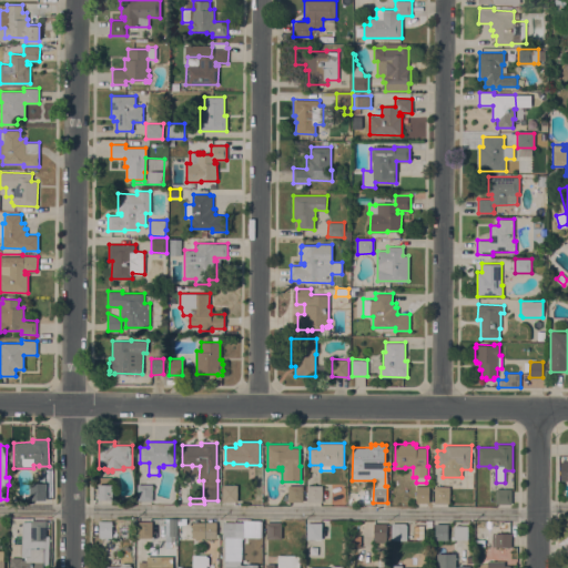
[(567,483),(567,460),(558,460),(558,483),(567,483)]
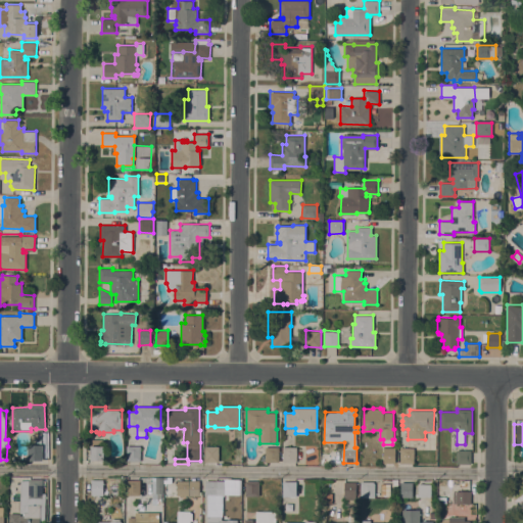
[(43,460),(29,460),(29,444),(43,444),(43,460)]
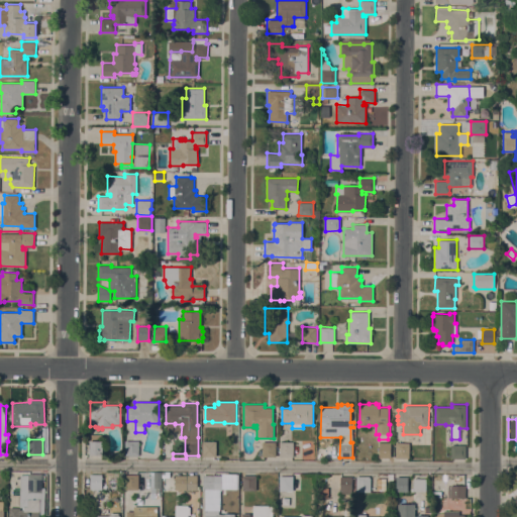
[(90,440),(102,440),(103,440),(103,454),(90,454),(90,453),(90,440)]
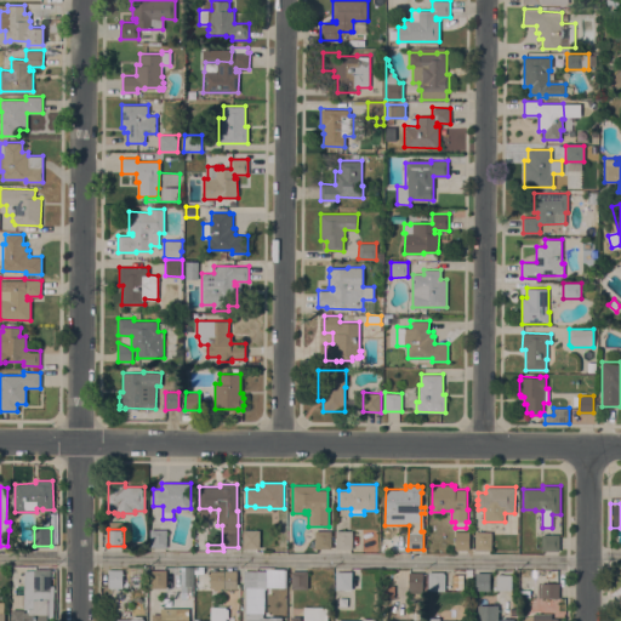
[(166,529),(166,547),(151,547),(151,529),(166,529)]
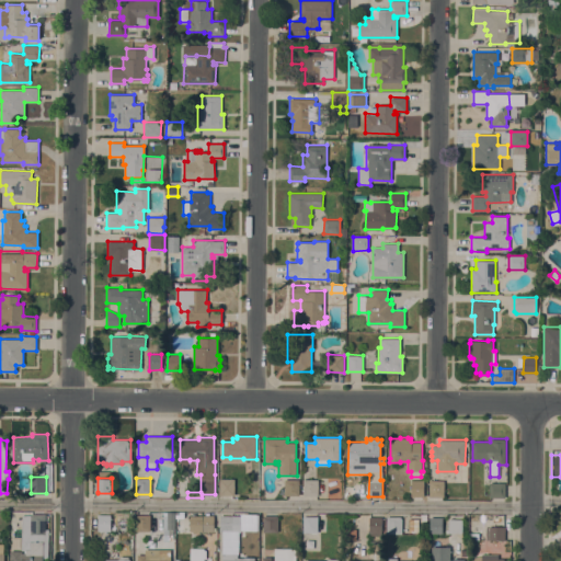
[(235,479),(235,495),(219,494),(219,478),(235,479)]
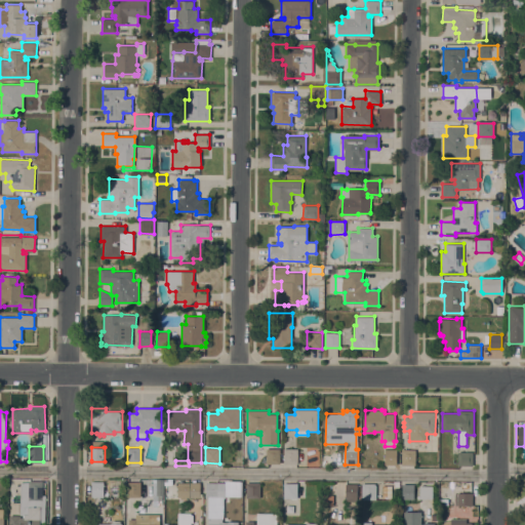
[(280,463),(267,463),(267,448),(280,448),(280,463)]
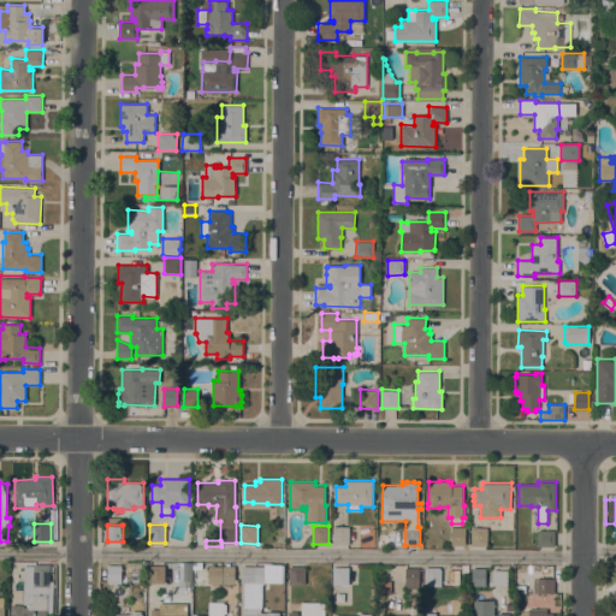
[(349,544),(333,544),(333,526),(350,526),(349,544)]
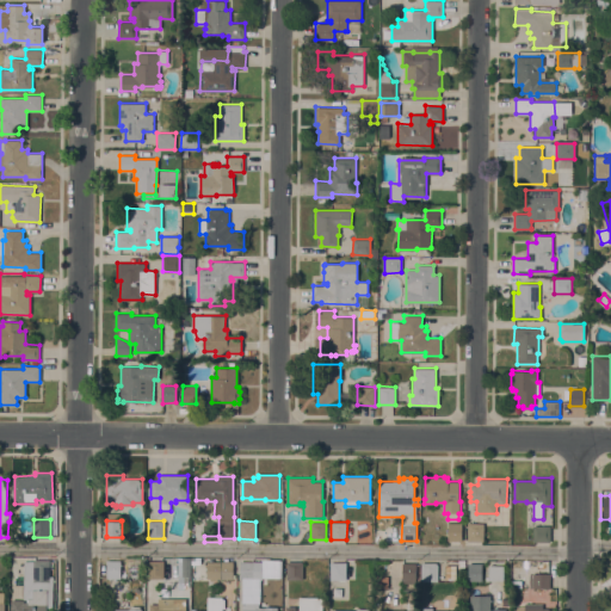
[(462,541),(448,541),(448,523),(462,523),(462,541)]
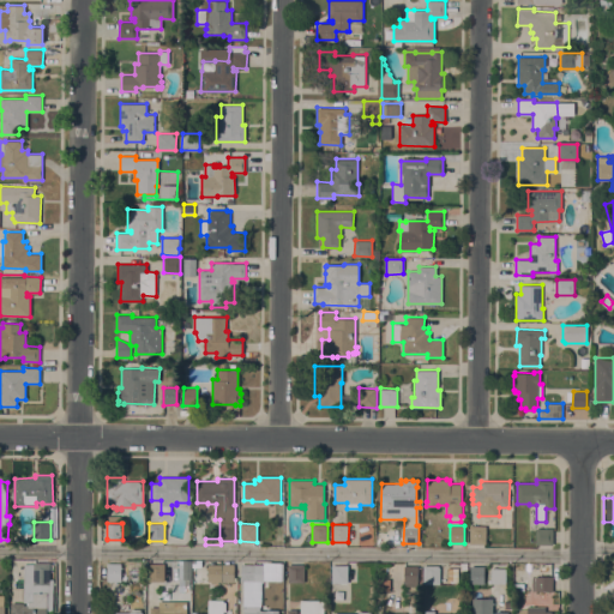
[(486,543),(469,543),(470,525),(486,525),(486,543)]
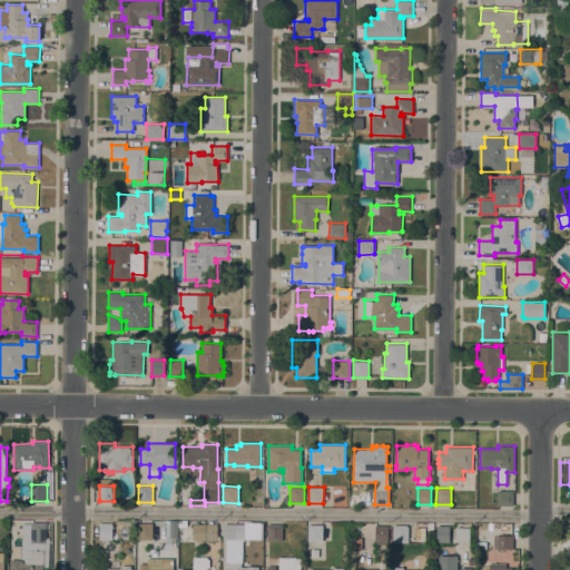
[(513,505),(497,505),(498,490),(513,490),(513,505)]
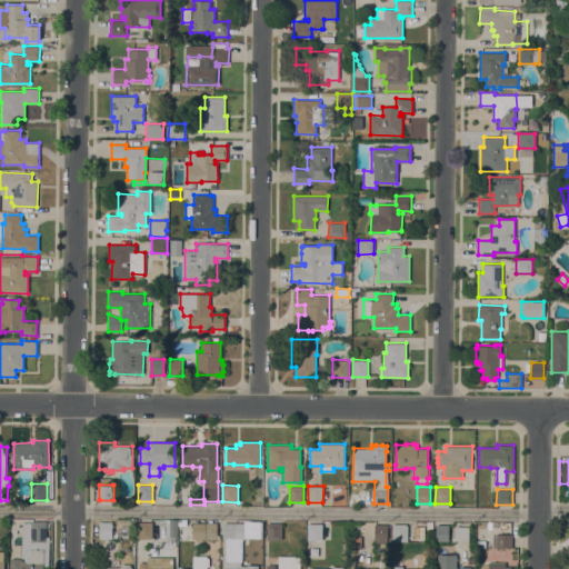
[(176,547),(170,547),(170,548),(166,548),(166,522),(170,522),(170,520),(177,520),(177,536),(176,536),(176,541),(176,547)]
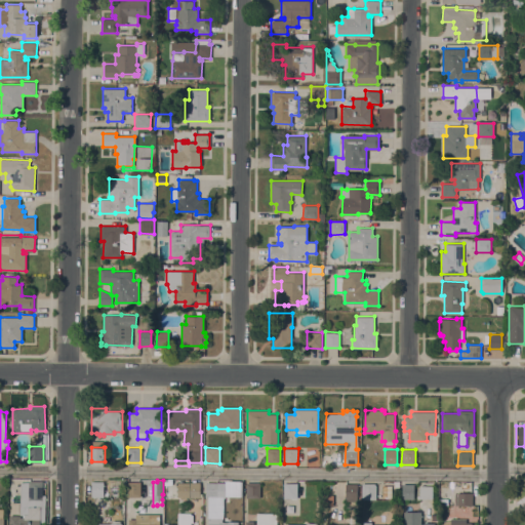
[(10,524),(10,515),(21,515),(21,495),(29,495),(29,483),(31,481),(43,481),(43,495),(45,495),(45,522),(40,522),(40,524),(41,524),(10,524)]
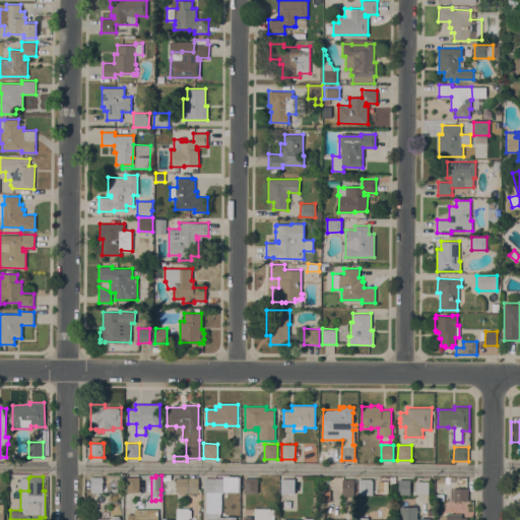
[(102,476),(102,492),(90,492),(90,491),(91,478),(91,476),(102,476)]
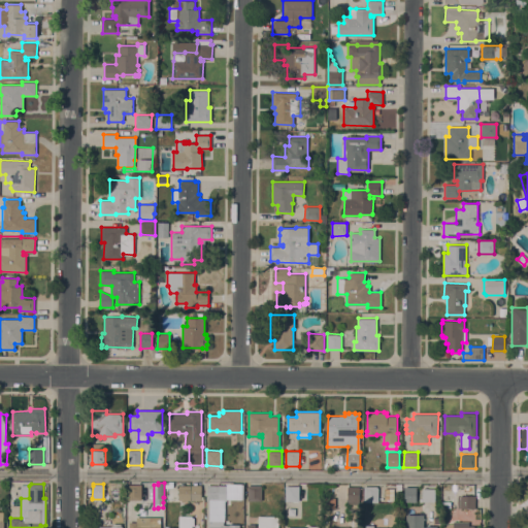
[(141,485),(141,499),(128,499),(128,484),(141,485)]
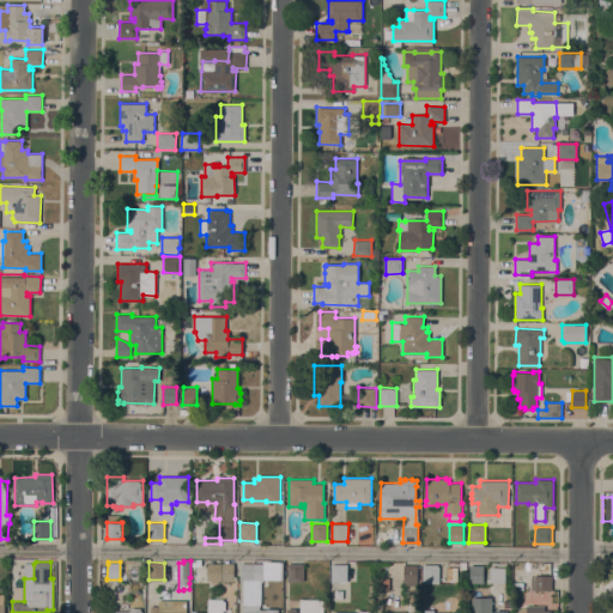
[(234,563),(234,581),(218,581),(218,583),(210,583),(210,581),(207,581),(207,563),(234,563)]
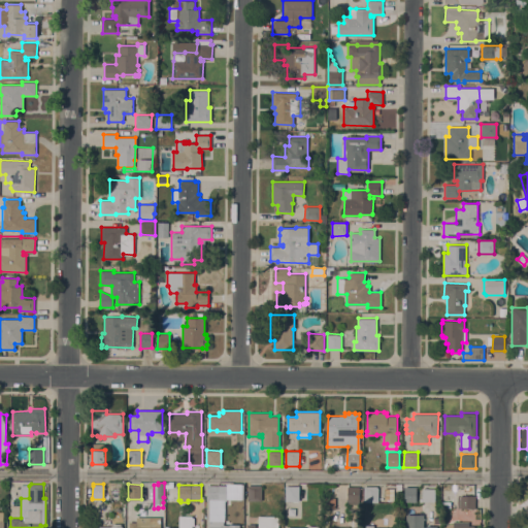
[(219,485),(219,500),(207,500),(207,485),(219,485)]
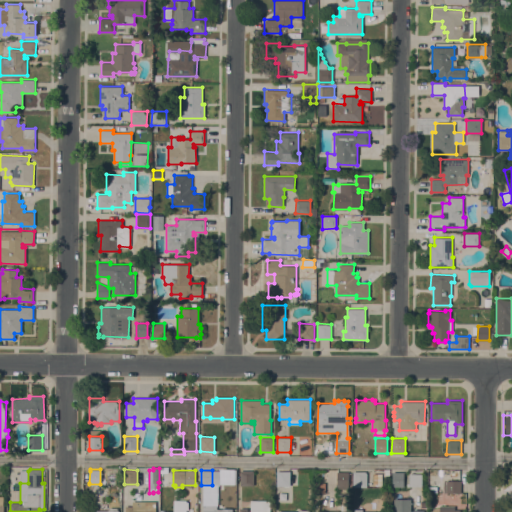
[(254,470),(254,485),(240,485),(240,470),(254,470)]
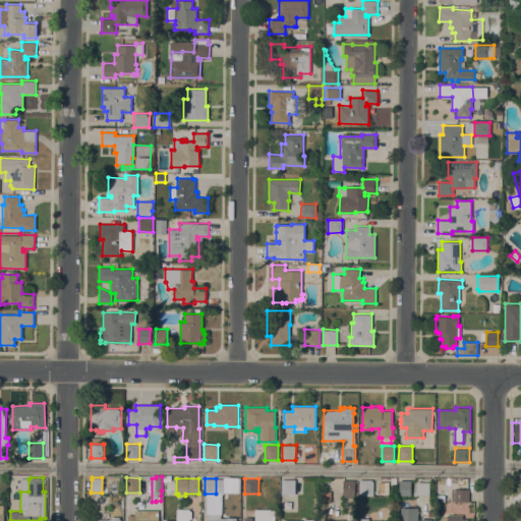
[(295,495),(281,495),(282,479),(295,479),(295,495)]
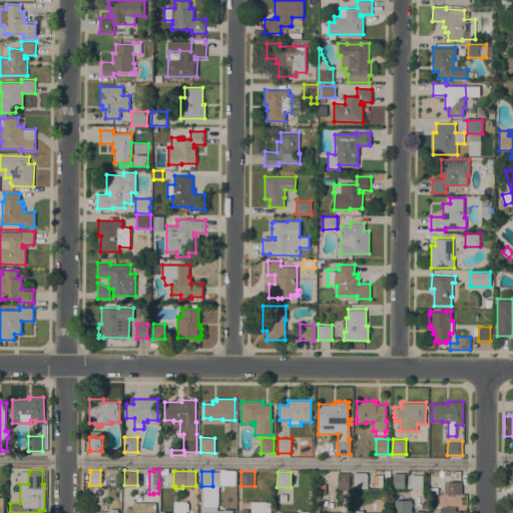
[(349,487),(338,487),(338,472),(349,472),(349,487)]
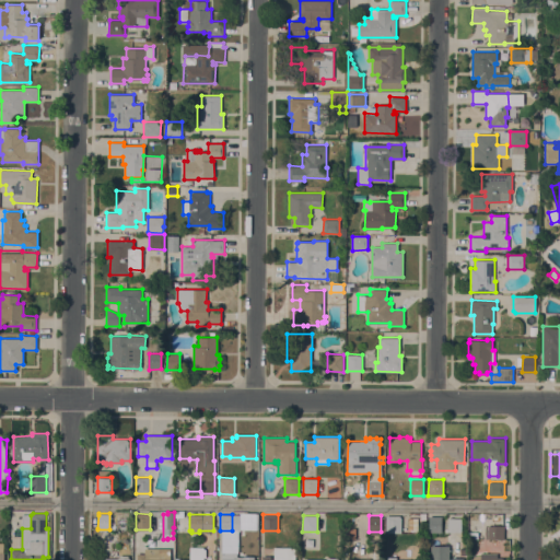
[(401,517),(418,517),(418,532),(401,531),(401,533),(385,532),(386,515),(399,515),(401,517)]
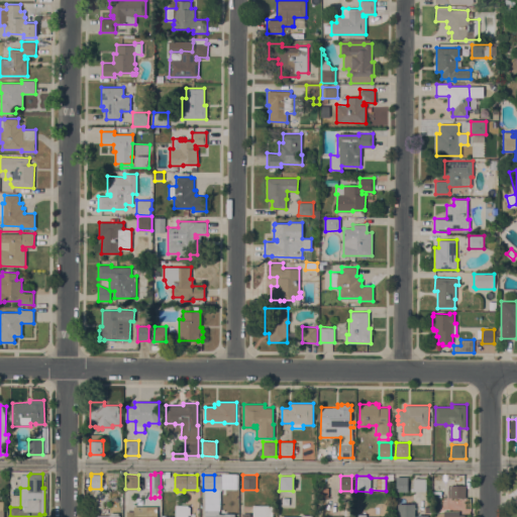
[(408,477),(408,491),(396,491),(396,477),(408,477)]
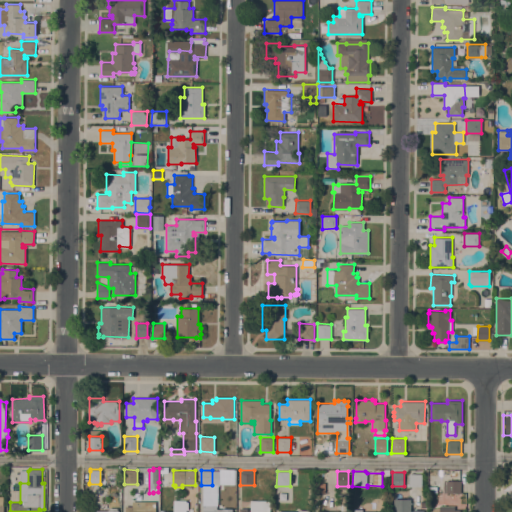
[(461,493),(443,492),(444,481),(446,481),(446,480),(461,480),(461,493)]
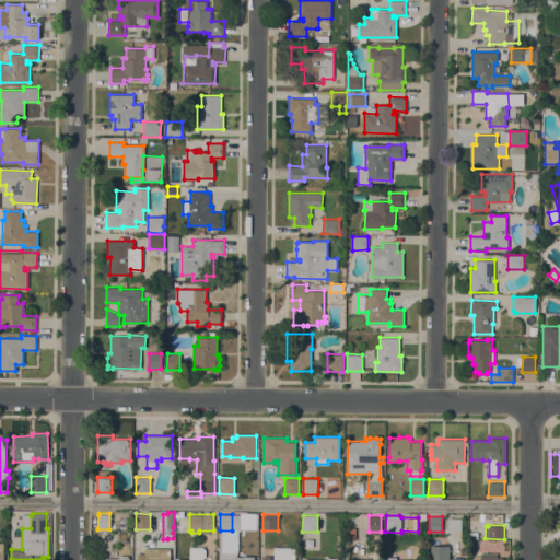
[(21,547),(12,547),(12,535),(21,535),(21,547)]
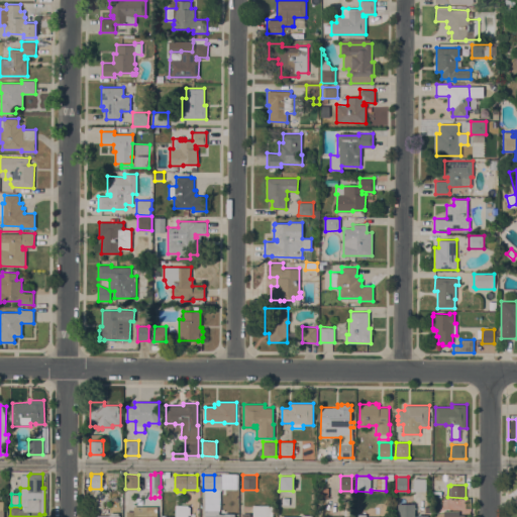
[(415,504),(415,516),(418,516),(418,515),(428,515),(428,516),(398,516),(398,503),(415,504)]
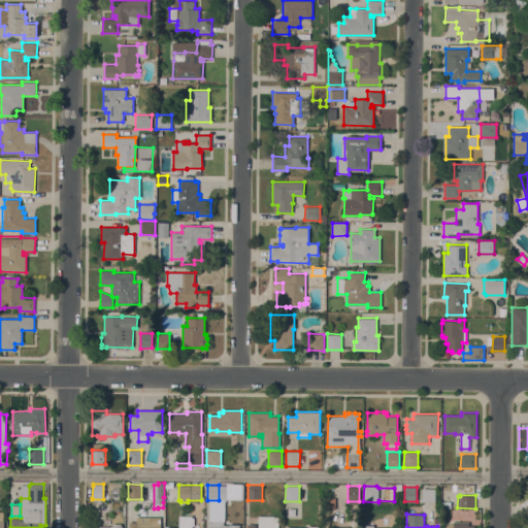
[(192,516),(192,518),(194,518),(194,526),(192,526),(192,527),(168,527),(179,527),(179,516),(192,516)]
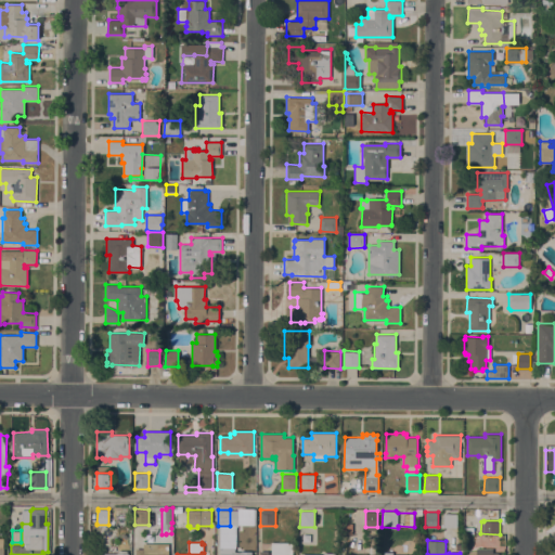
[(265,554),(259,554),(259,543),(271,543),(271,542),(293,542),(293,554),(297,554),(265,554)]
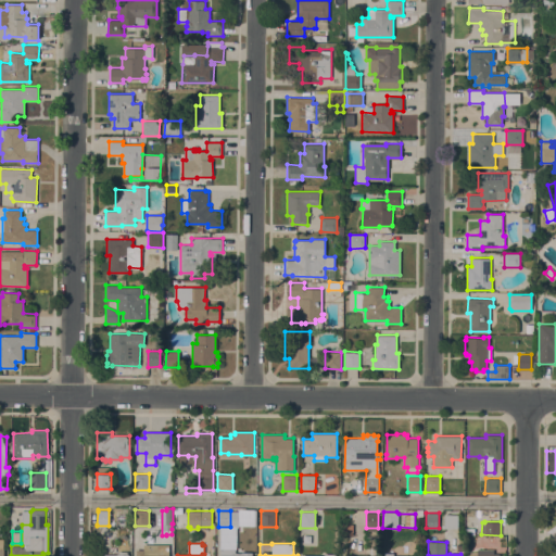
[(143,550),(143,544),(159,544),(159,554),(169,554),(169,555),(136,555),(136,550),(143,550)]
